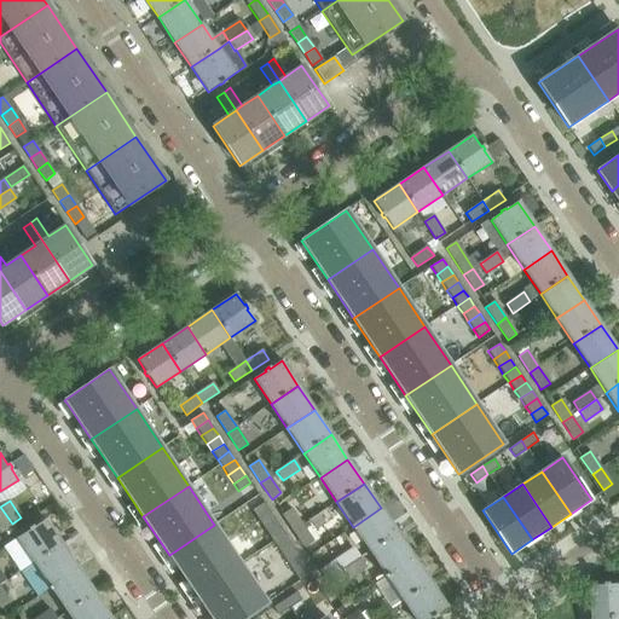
[(264,503),(252,510),(256,518),(268,510),(264,503)]
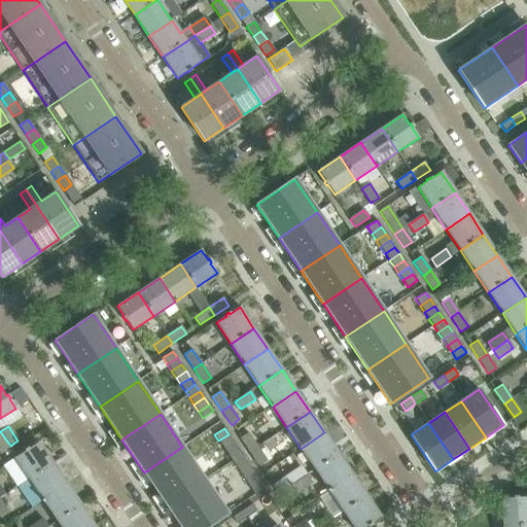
[(0,431),(0,447),(2,451),(10,446),(0,431)]
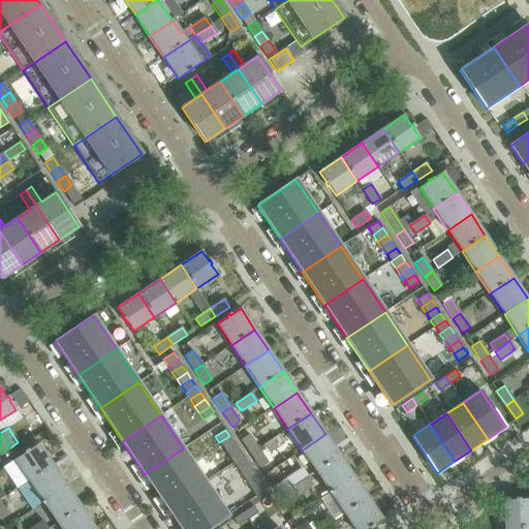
[(325,434),(302,450),(316,471),(340,456),(325,434)]
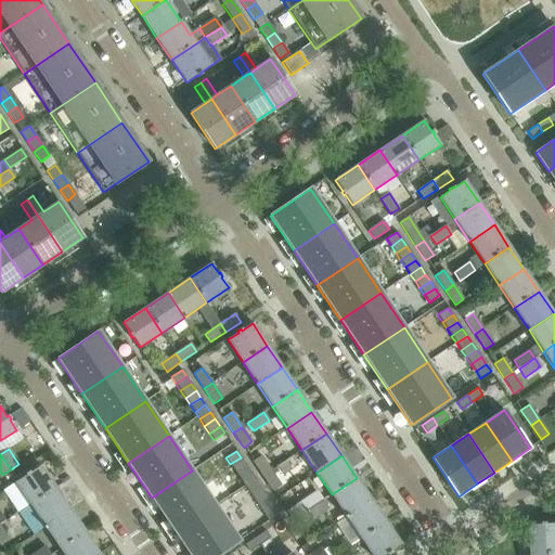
[(253,462),(263,477),(271,470),(261,456),(253,462)]
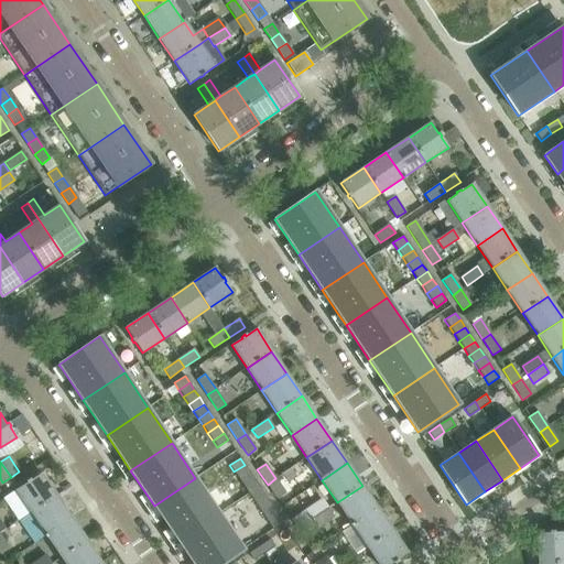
[(245,465),(234,472),(239,479),(250,472),(245,465)]
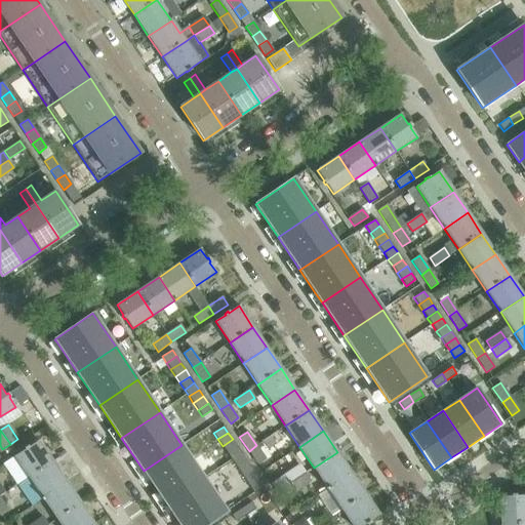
[(233,439),(223,446),(227,453),(237,446),(233,439)]
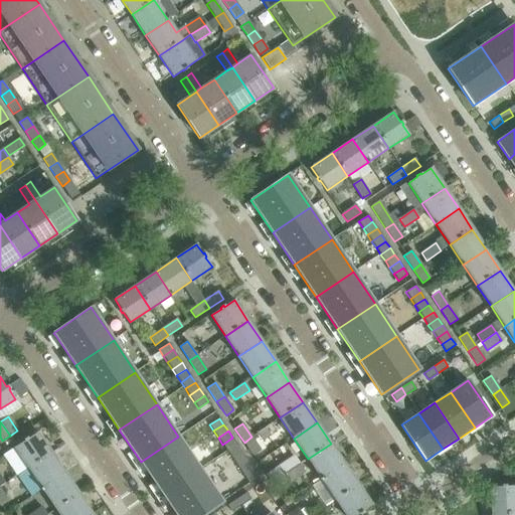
[(26,438),(23,440),(24,441),(14,448),(28,469),(51,453),(37,433),(27,439),(26,438)]
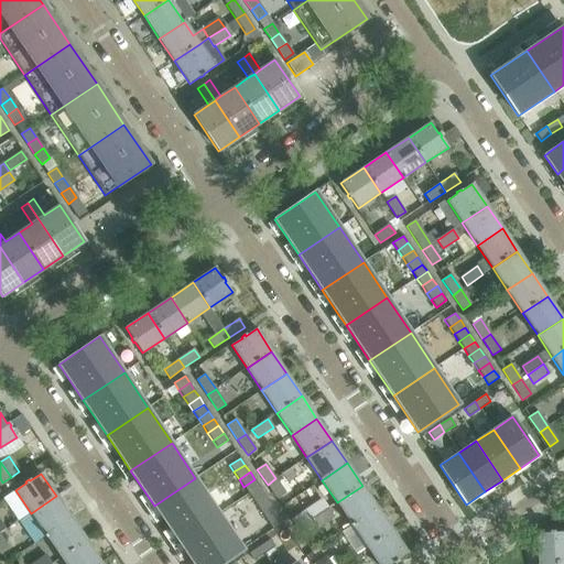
[(195,478),(154,506),(177,541),(219,513),(195,478)]
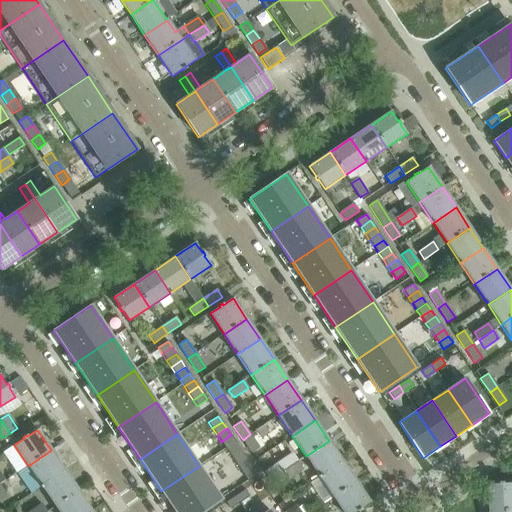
[(259,448),(250,434),(243,440),(252,453),(259,448)]
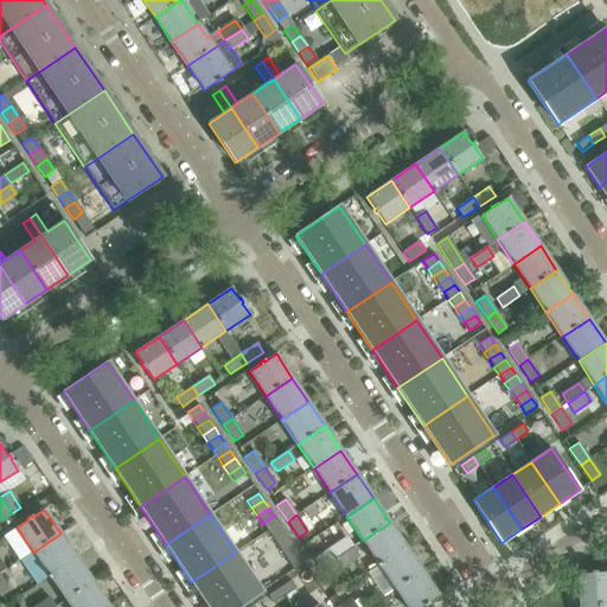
[(274,516),(262,524),(268,531),(279,524),(274,516)]
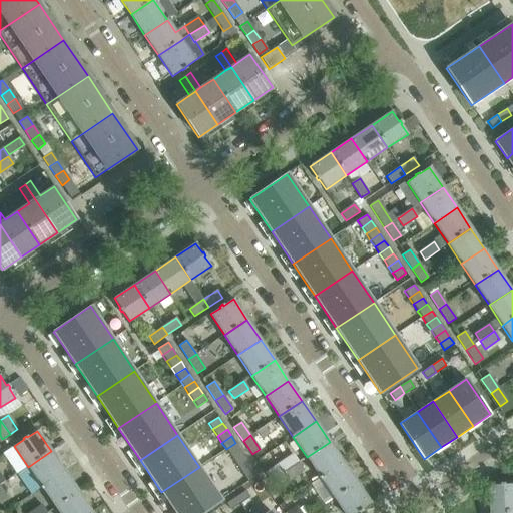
[(330,442),(307,457),(321,477),(343,462),(330,442)]
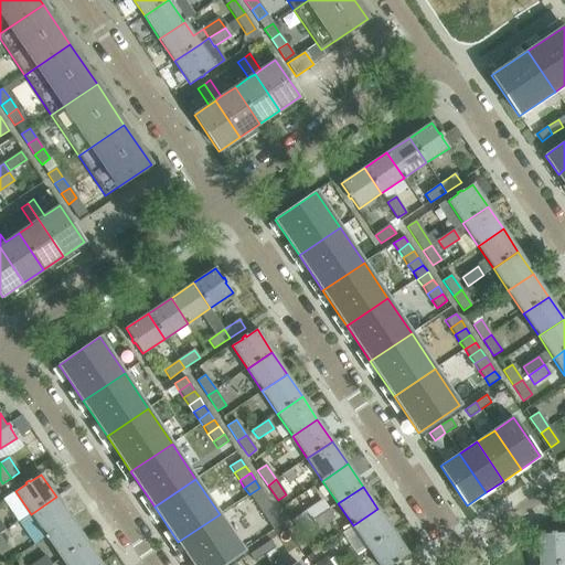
[(259,488),(249,494),(254,502),(265,494),(259,488)]
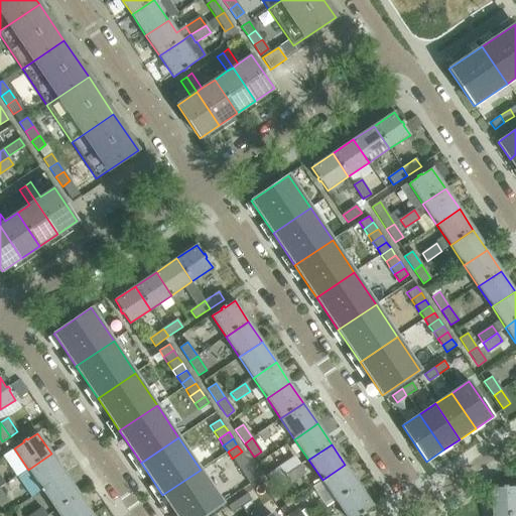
[(242,452),(232,459),(236,465),(246,459),(242,452)]
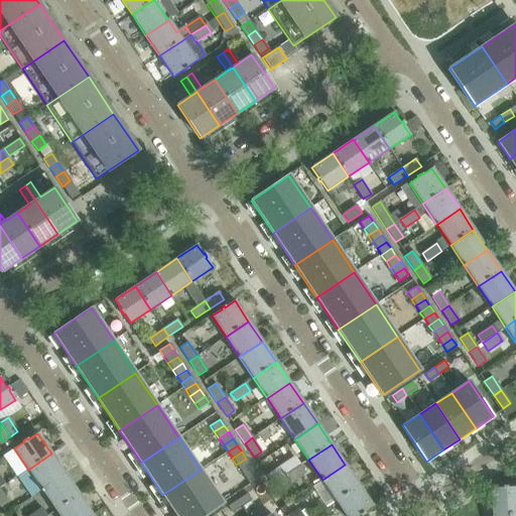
[(51,454),(28,470),(41,490),(65,475),(51,454)]
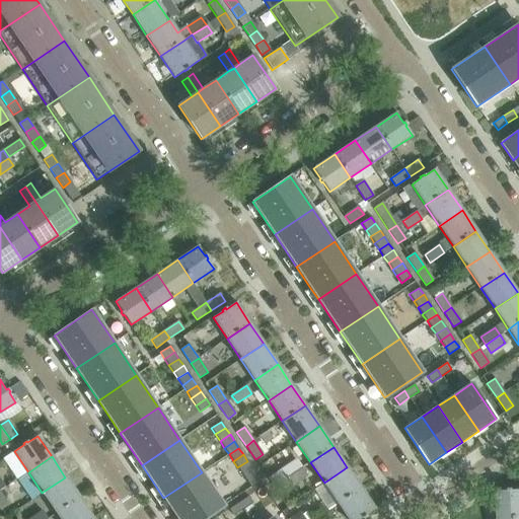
[(296,460),(282,470),(287,477),(301,468),(296,460)]
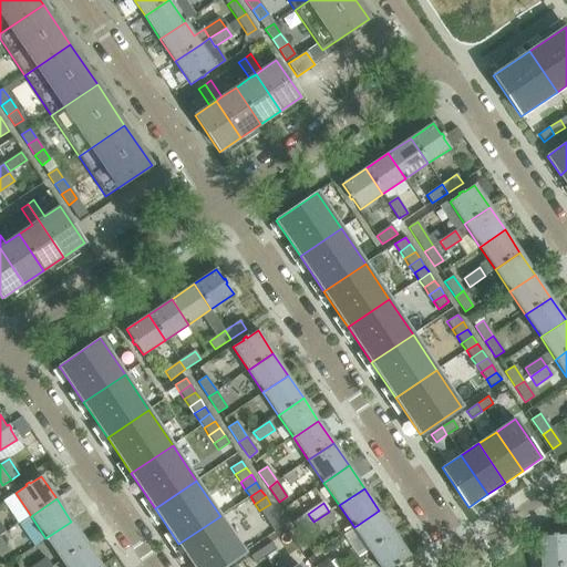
[(270,504),(259,511),(265,518),(276,511),(270,504)]
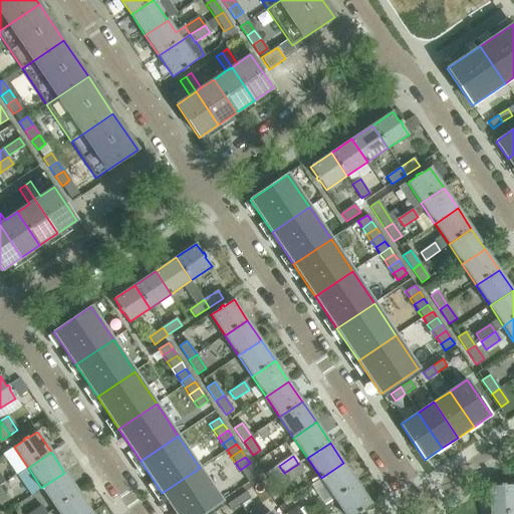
[(250,463),(240,470),(244,476),(254,470),(250,463)]
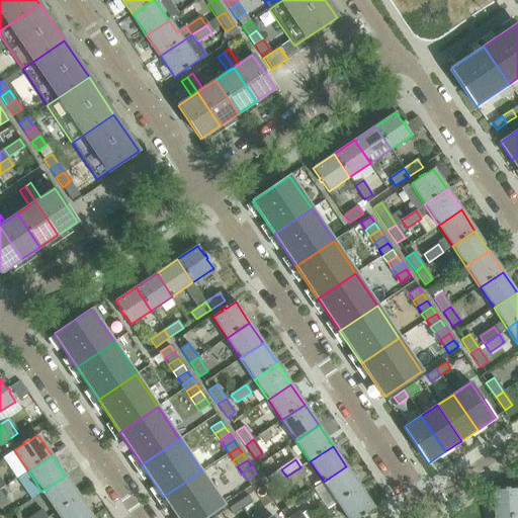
[(346,466),(324,482),(337,503),(360,487),(346,466)]
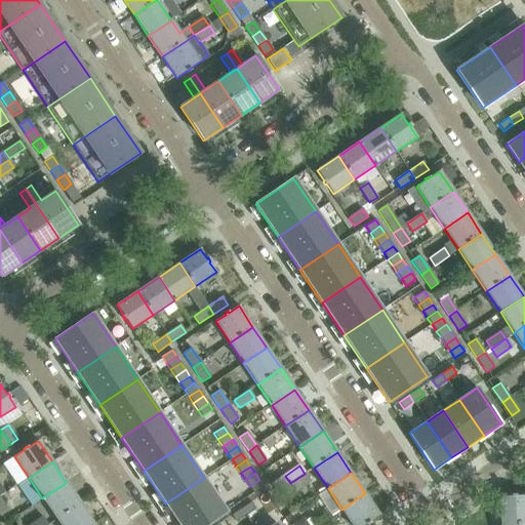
[(305,474),(290,483),(295,491),(310,481),(305,474)]
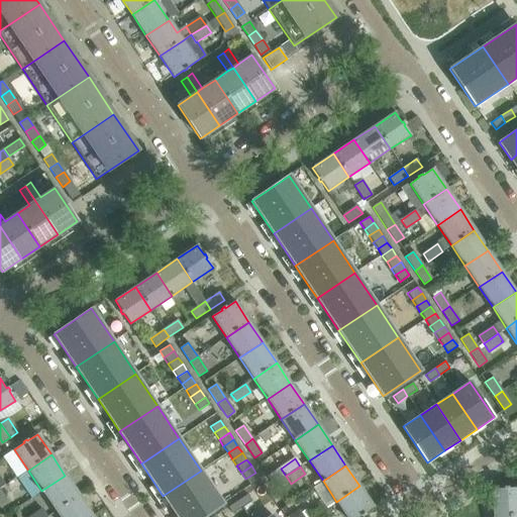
[(201,471),(163,496),(177,516),(202,516),(223,503),(201,471)]
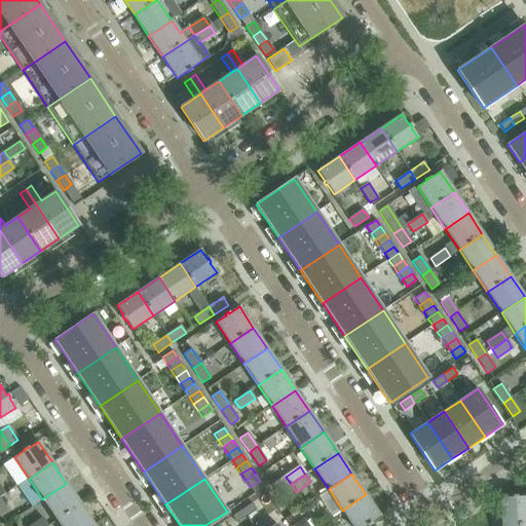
[(260,481),(250,487),(254,494),(264,487),(260,481)]
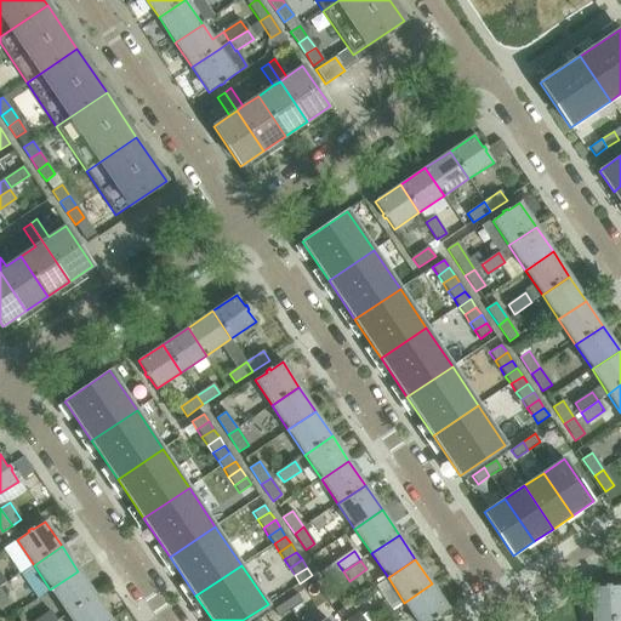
[(78,571),(50,590),(67,614),(95,596),(78,571)]
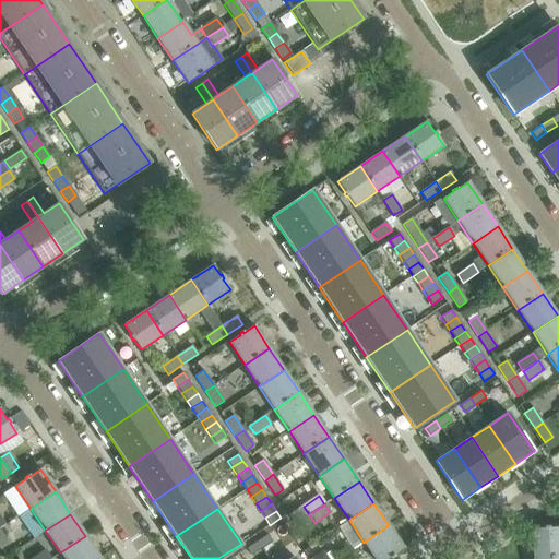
[(389,525),(364,543),(375,558),(387,558),(389,558),(390,558),(394,557),(393,555),(404,548),(389,525)]
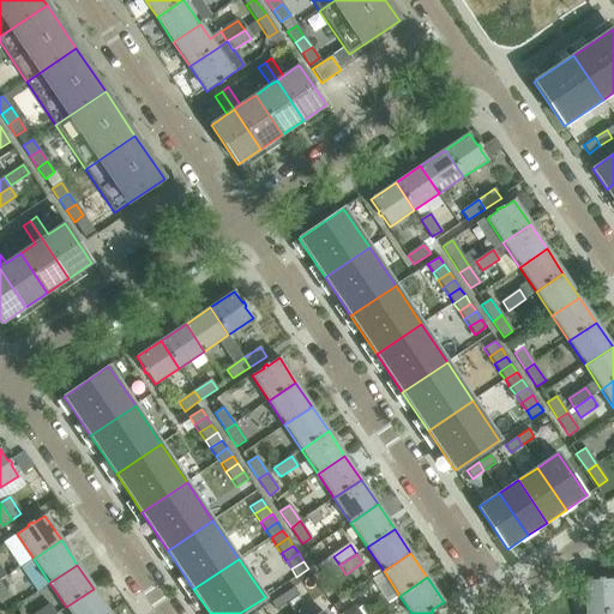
[(597,581),(583,582),(585,613),(613,612),(613,578),(602,579),(602,578),(597,578),(597,581)]
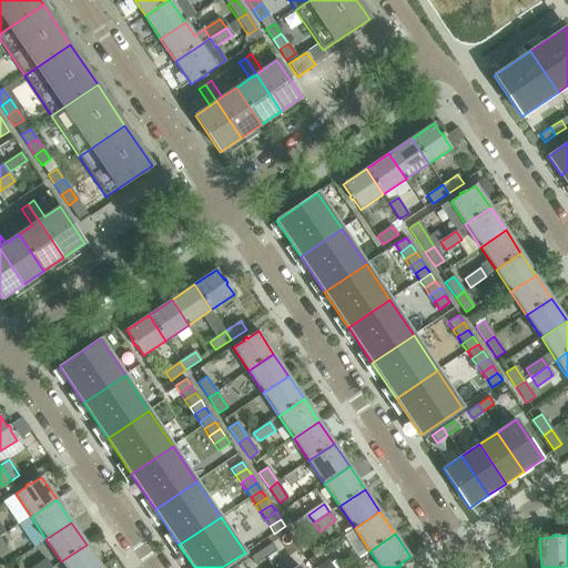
[(9,553),(0,539),(0,557),(1,558),(9,553)]
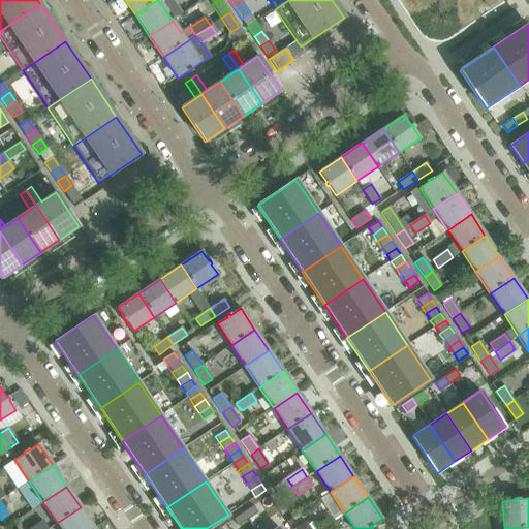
[(253,505),(243,512),(248,519),(258,512),(253,505)]
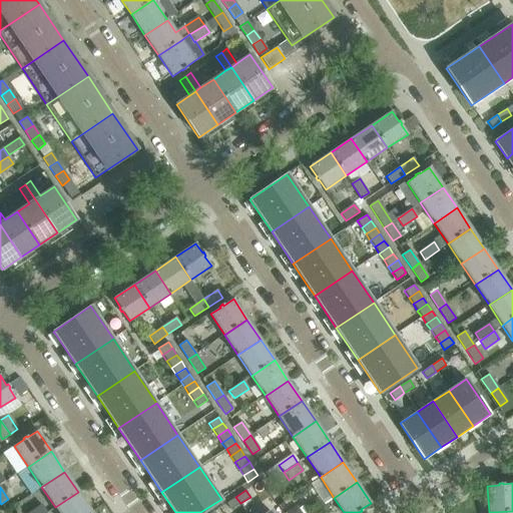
[(78,492),(55,507),(59,512),(90,512),(92,512),(78,492)]
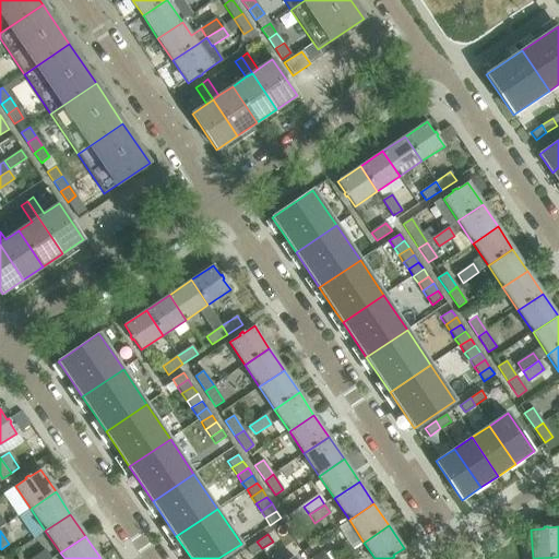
[(257,542),(247,548),(251,556),(262,548),(257,542)]
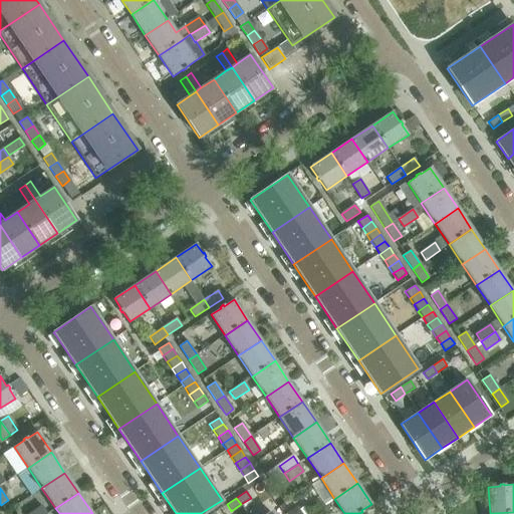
[(303,513),(297,505),(286,513),(303,513)]
